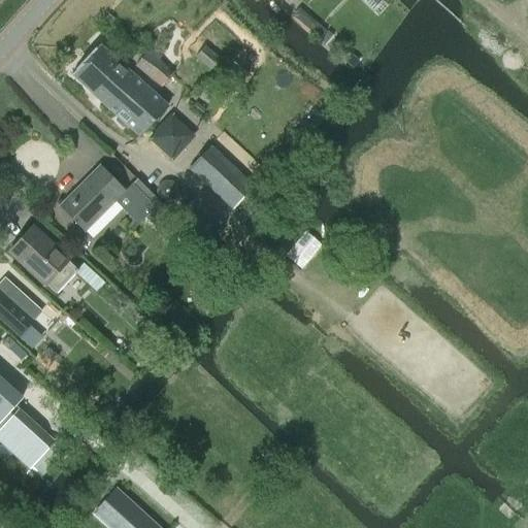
[(72,76),(92,95),(121,64),(100,45),(72,76)]
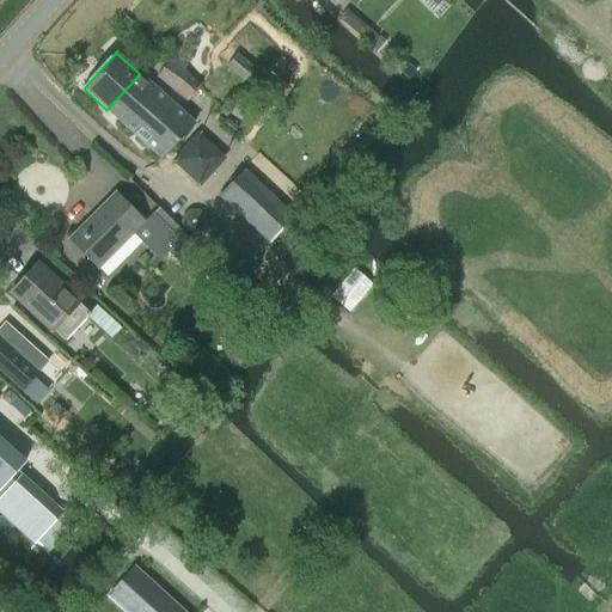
[(237,54),(226,66),(244,81),(255,69),(237,54)]
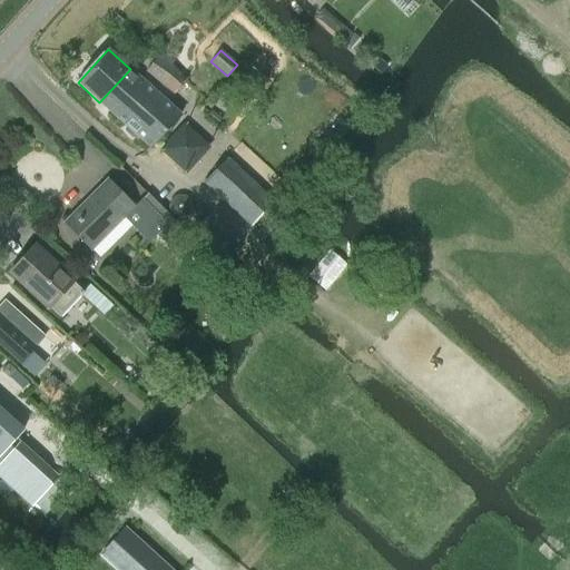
[(163,51),(146,71),(173,95),(187,80),(170,66),(174,61),(163,51)]
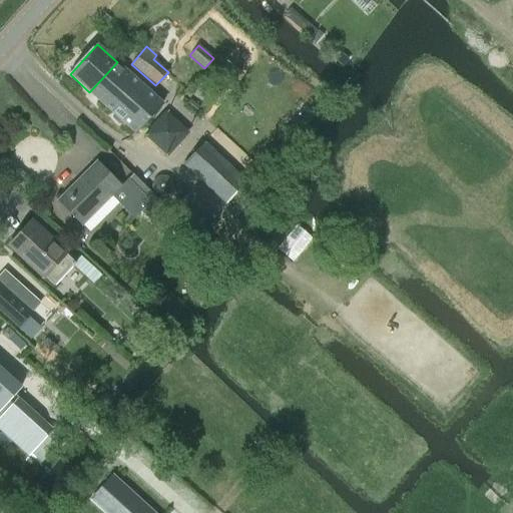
[(89,92),(112,113),(112,119),(117,123),(122,122),(135,133),(162,103),(117,62),(89,92)]
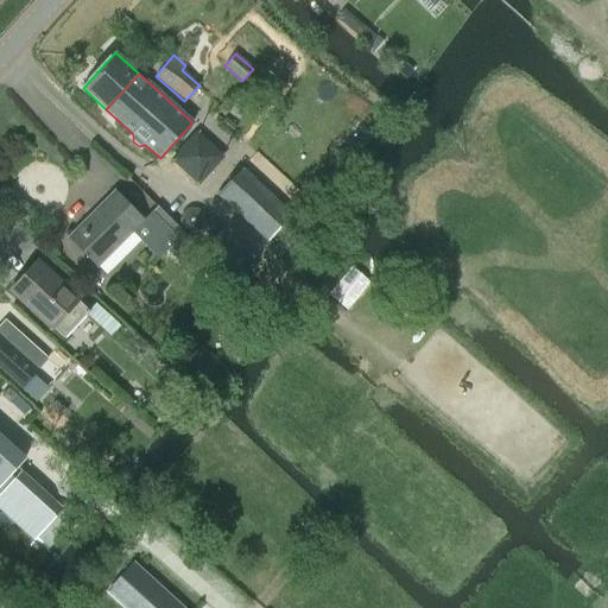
[(225,158),(196,133),(171,160),(198,187),(225,158)]
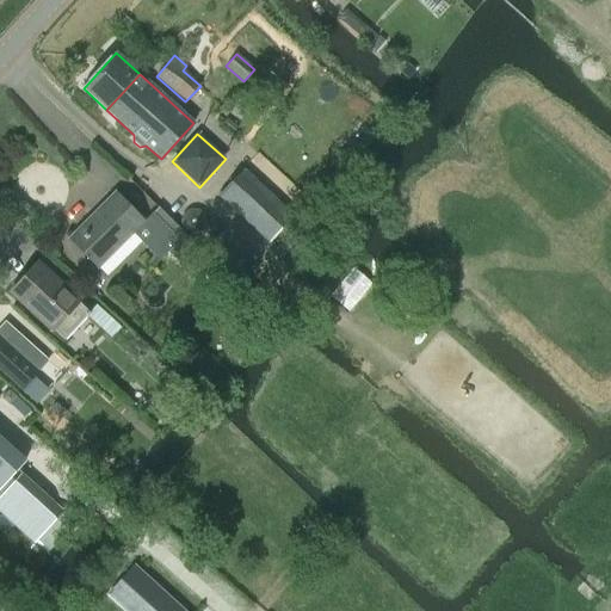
[(269,244),(295,216),(242,170),(217,197),(269,244)]
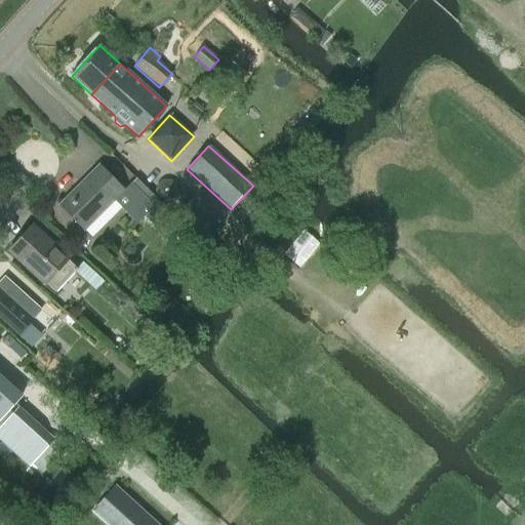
[(137,223),(147,213),(152,208),(167,225),(175,216),(158,198),(158,199),(137,178),(124,191),(99,165),(59,205),(84,230),(115,200),(137,223)]
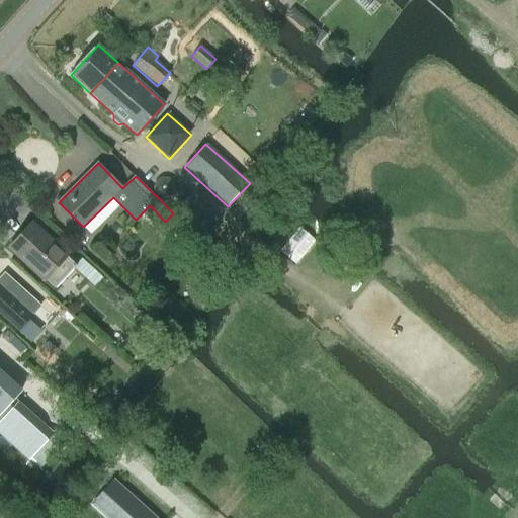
[(266,209),(254,198),(240,214),(252,226),(266,209)]
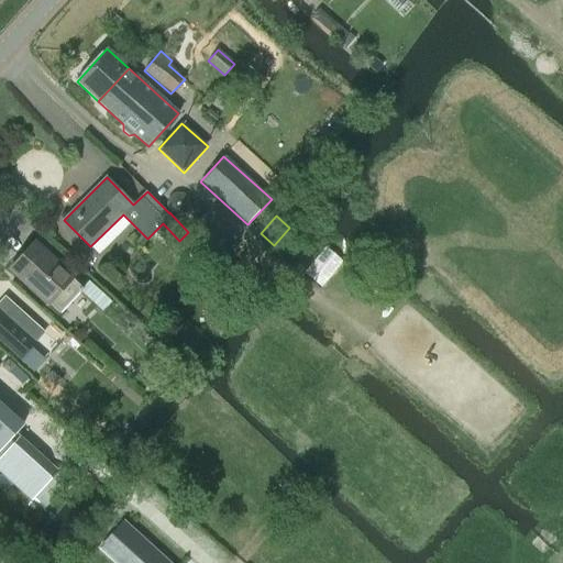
[(48,305),(59,315),(79,293),(89,300),(95,294),(85,285),(81,288),(73,279),(74,278),(34,242),(9,269),(48,305)]
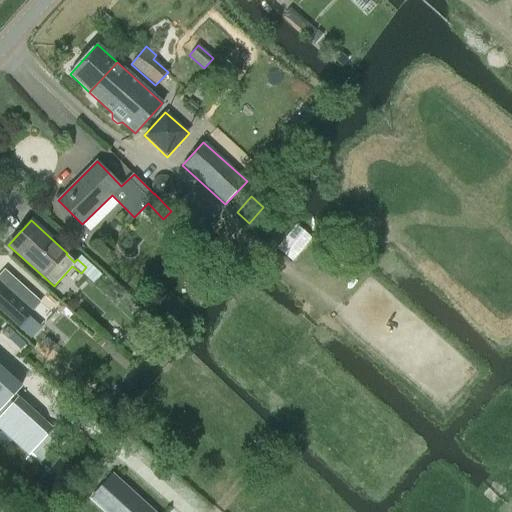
[(43,299),(8,267),(0,275),(0,303),(21,323),(43,299)]
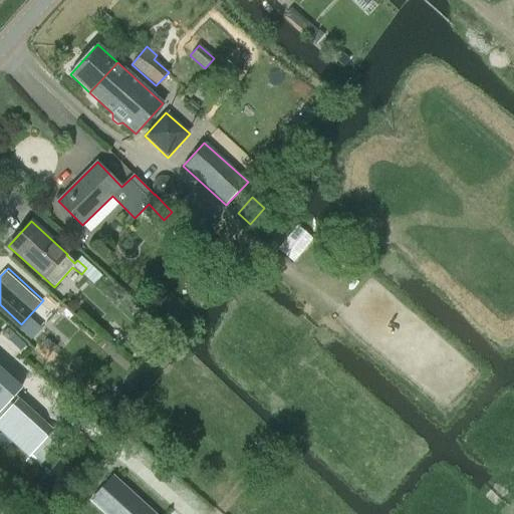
[(0,412),(10,403),(22,389),(0,367),(0,412)]
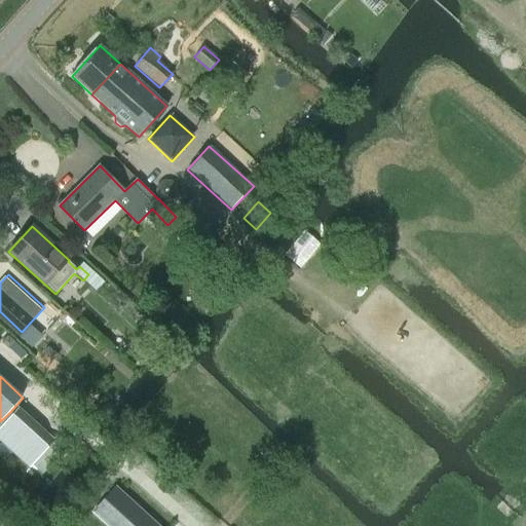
[(157,525),(113,485),(91,509),(109,525),(157,525)]
